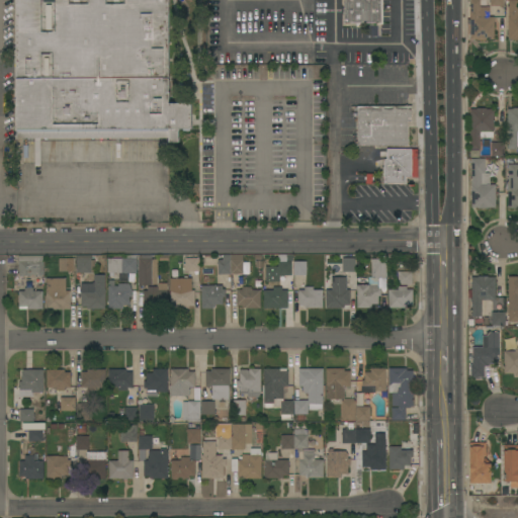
[(16,0),(168,0),(169,103),(192,103),(192,130),(179,130),(179,143),(169,143),(169,138),(17,139),(16,0)]
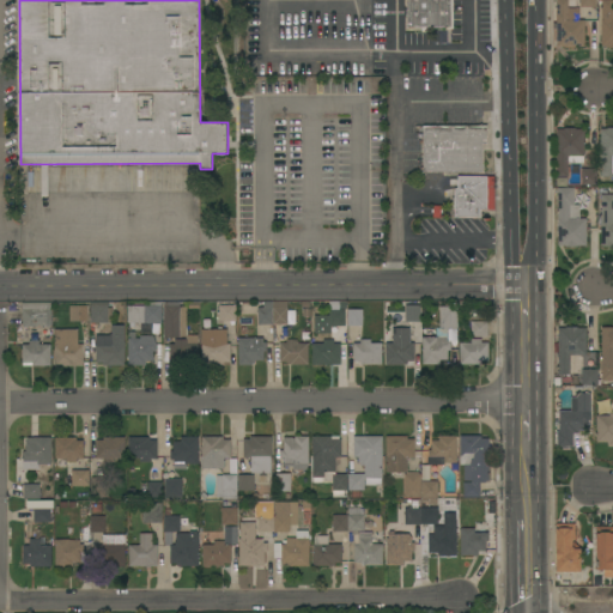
[(407,0),(453,0),(453,28),(426,28),(426,32),(423,32),(423,28),(407,28),(407,0)]
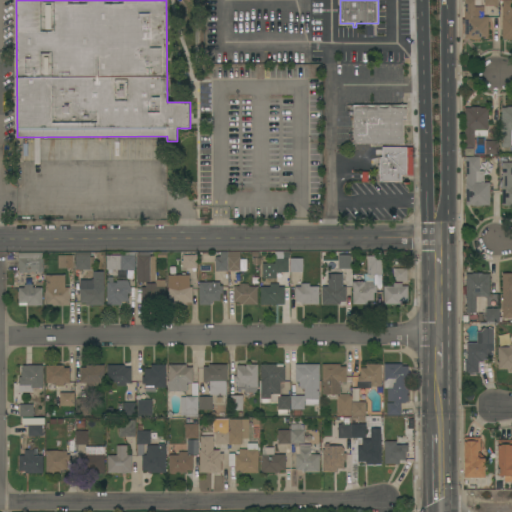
[(488,39),(480,39),(480,40),(471,40),(471,39),(464,39),(465,24),(462,24),(462,19),(465,19),(465,0),(481,0),(481,17),(488,17),(488,39)]
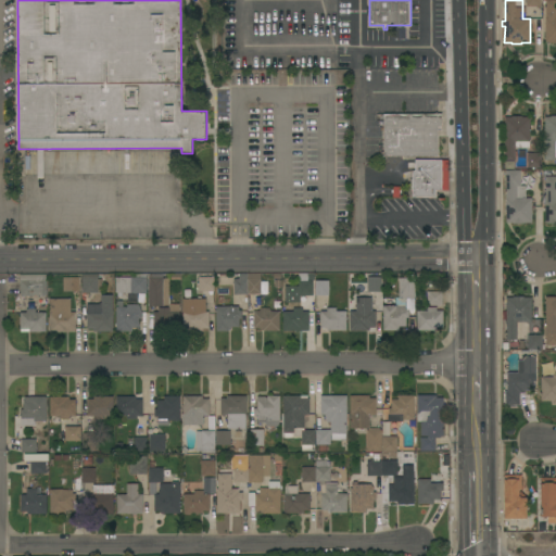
[(555,43),(552,43),(552,42),(548,42),(548,41),(545,41),(545,0),(555,0),(555,43)]
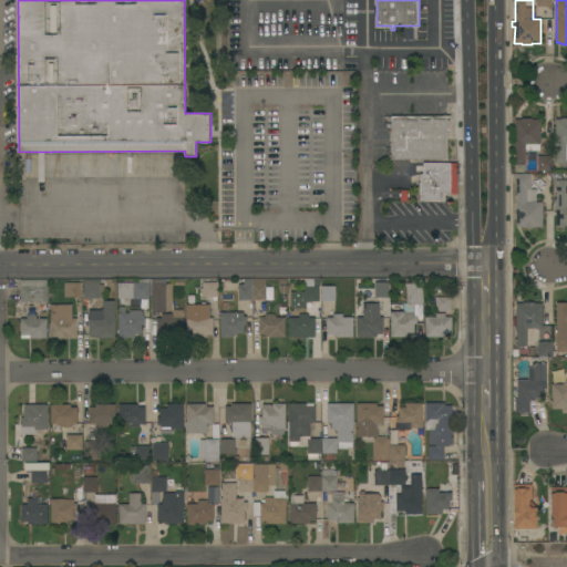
[(391,160),(391,116),(450,116),(450,133),(447,133),(446,160),(391,160)]
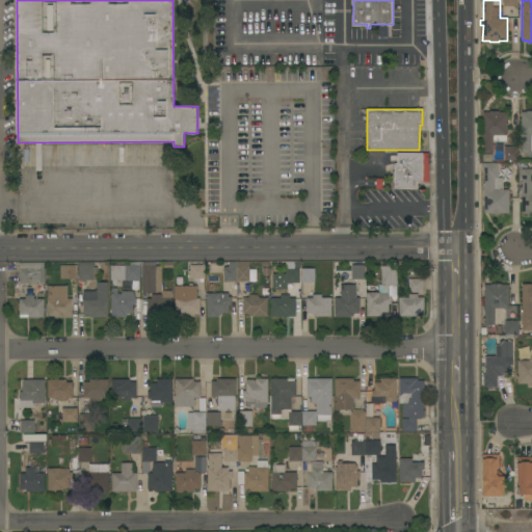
[(493,141),(493,154),(482,154),(482,112),(489,112),(489,111),(499,111),(499,112),(507,112),(507,136),(506,136),(506,141),(493,141)]
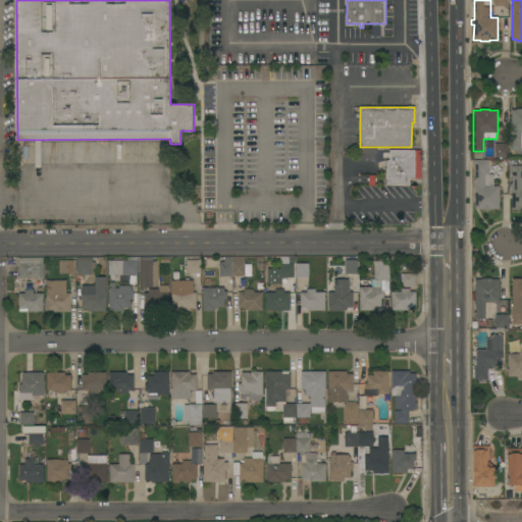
[(512,151),(511,110),(517,110),(517,109),(521,109),(521,149),(521,150),(512,151)]
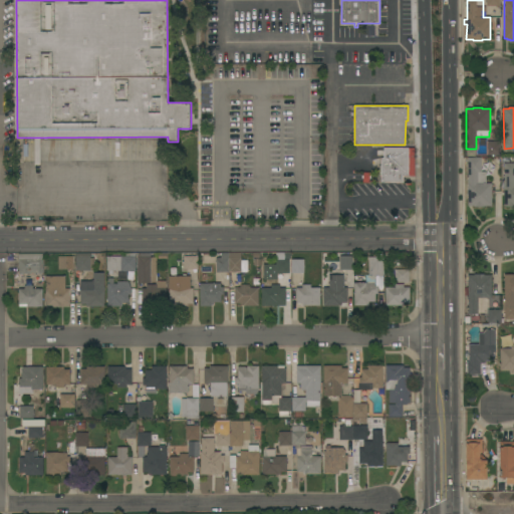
[(487,142),(500,142),(500,156),(487,156),(487,142)]
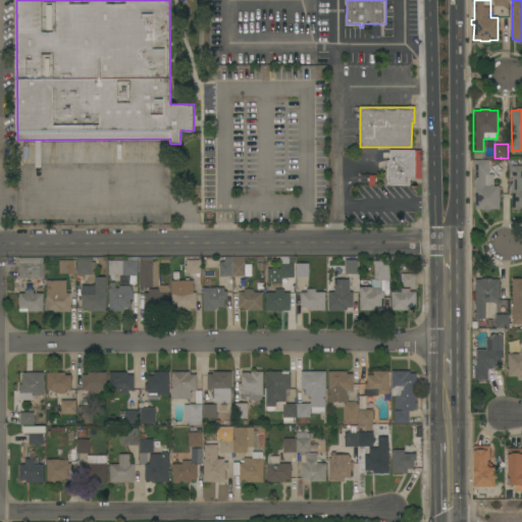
[(415,150),(415,151),(420,151),(420,178),(415,178),(415,179),(410,179),(410,186),(387,185),(387,178),(384,178),(385,168),(386,168),(387,161),(389,161),(389,150),(415,150)]
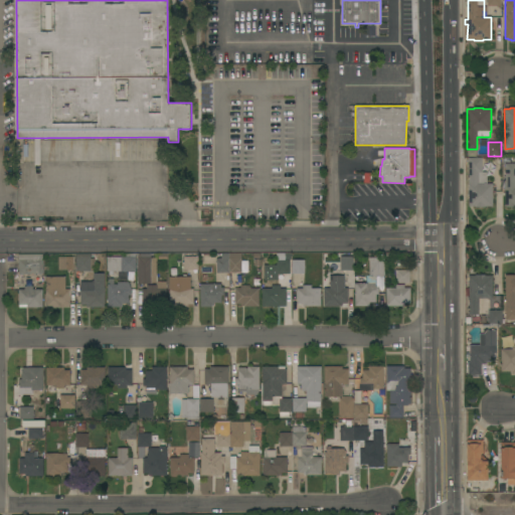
[(469,158),(482,158),(482,172),(487,172),(487,184),(492,184),(492,206),(485,206),(485,207),(484,207),(484,208),(476,208),(476,207),(475,207),(475,206),(469,206),(469,158)]
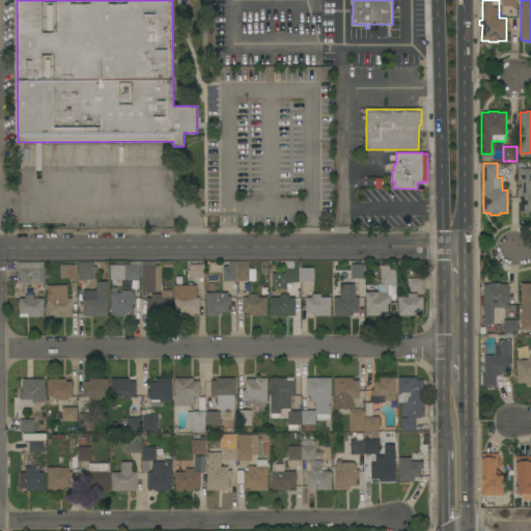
[(520,169),(530,169),(530,214),(521,214),(520,169)]
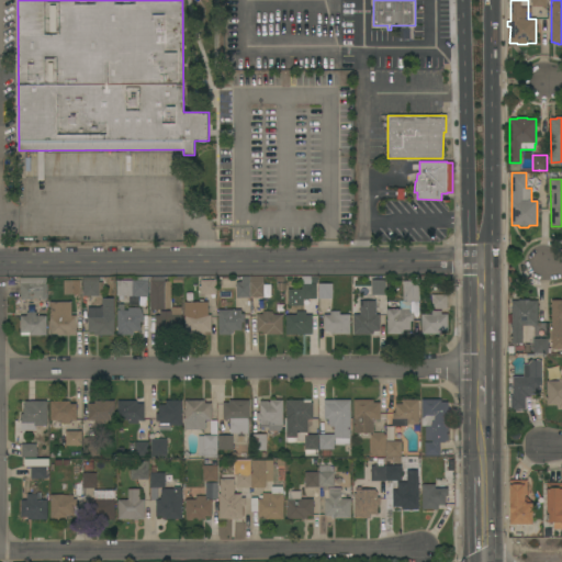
[(263,277),(263,284),(270,284),(270,298),(236,298),(236,282),(240,282),(240,276),(249,276),(249,277),(263,277)]
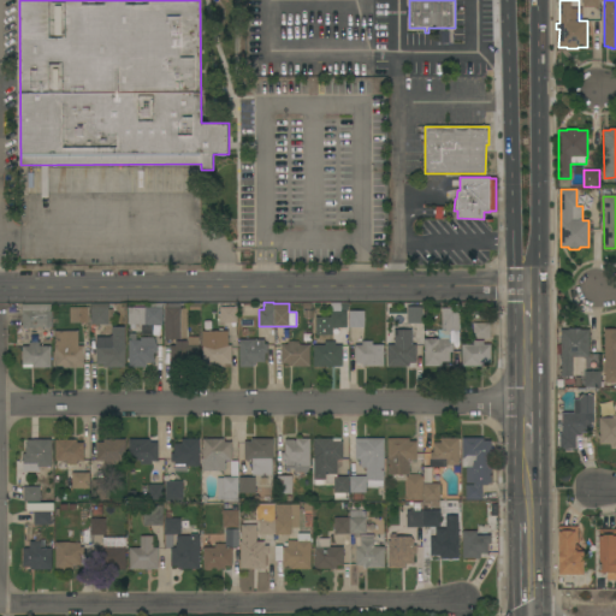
[(90,303),(107,303),(107,307),(108,307),(108,309),(112,309),(112,325),(90,325),(90,303)]
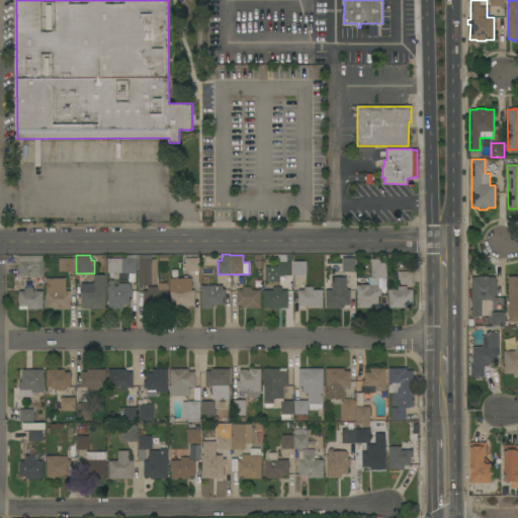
[(113,273),(113,269),(107,269),(107,258),(122,258),(122,255),(137,255),(137,273),(113,273)]
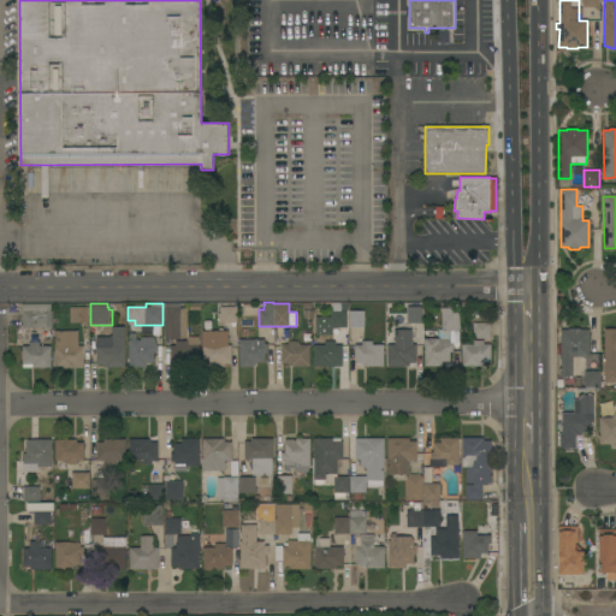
[(164,303),(179,303),(179,308),(187,308),(187,337),(199,337),(199,365),(170,365),(170,345),(176,345),(176,341),(187,341),(187,338),(181,339),(164,339),(164,303)]
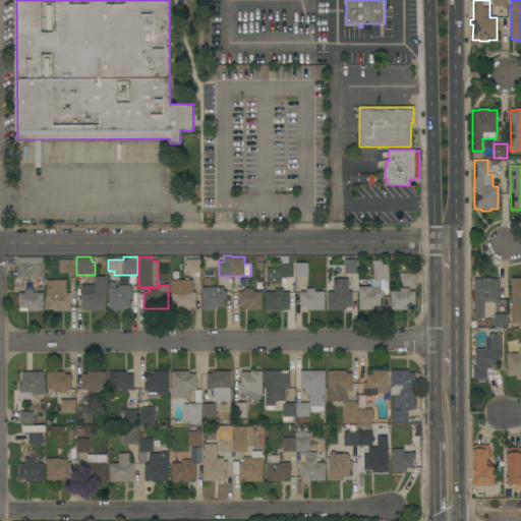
[(280,277),(280,282),(267,283),(267,268),(279,268),(279,264),(280,264),(280,257),(289,257),(289,259),(293,259),(293,277),(280,277)]
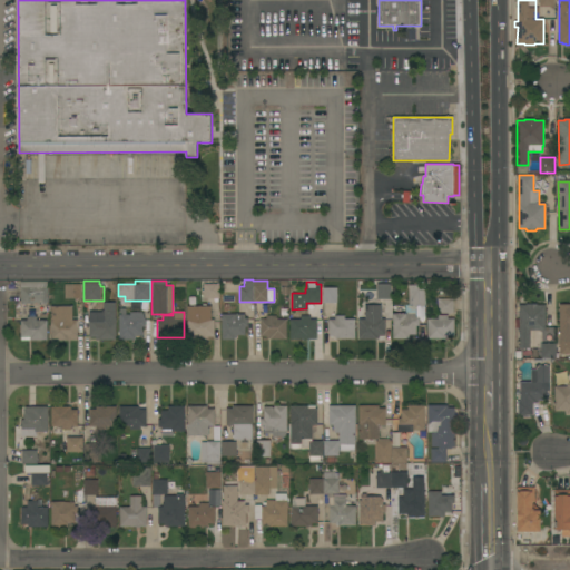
[(65,298),(65,284),(81,284),(81,298),(65,298)]
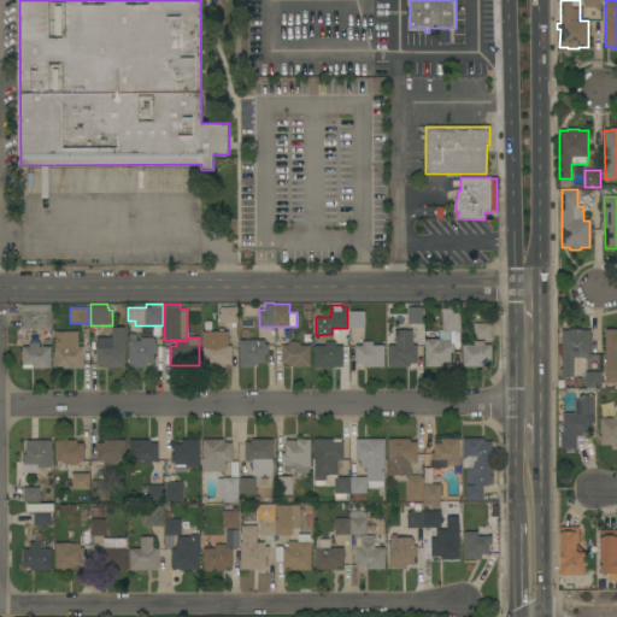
[(219,323),(219,307),(238,307),(238,323),(219,323)]
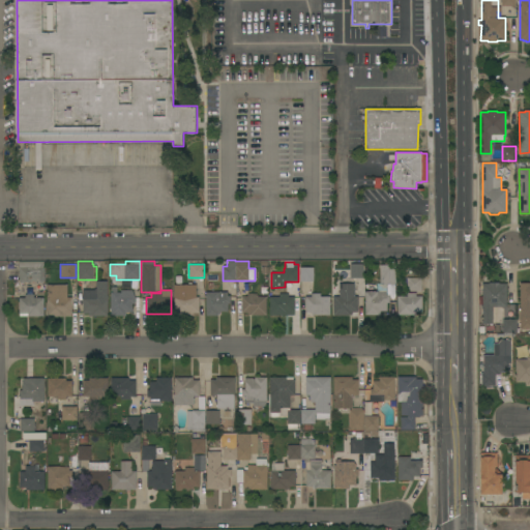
[(363,278),(350,277),(350,264),(363,264),(363,278)]
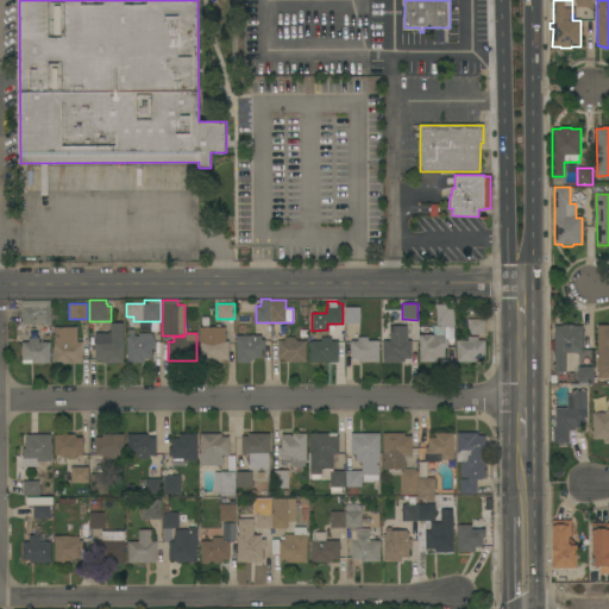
[(437,305),(454,305),(454,327),(453,327),(453,339),(446,339),(446,336),(445,336),(445,327),(439,327),(439,326),(437,326),(437,305)]
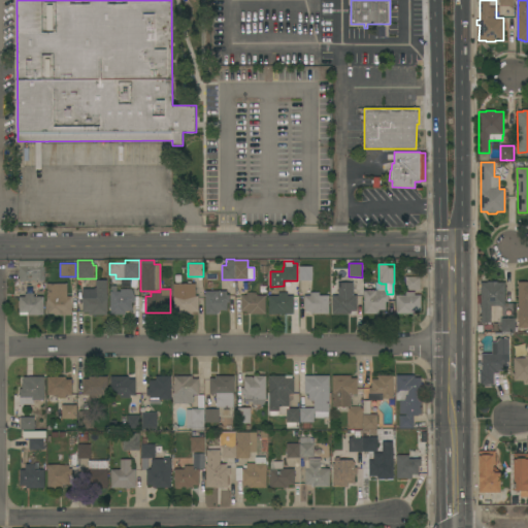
[(311,281),(299,281),(299,266),(312,266),(311,281)]
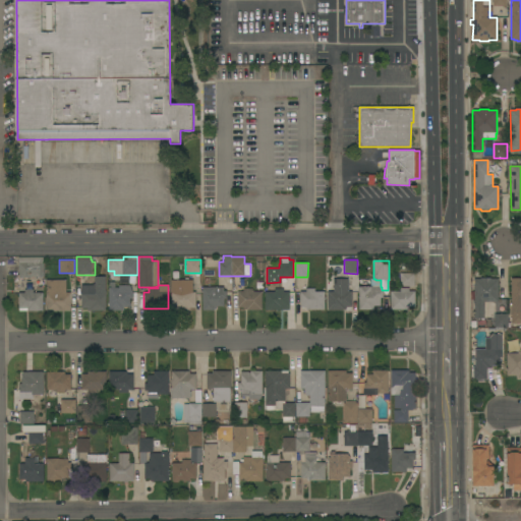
[(400,286),(400,274),(414,273),(414,286),(400,286)]
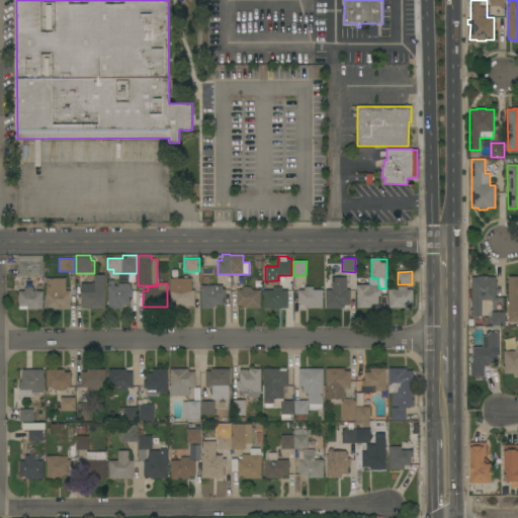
[(104,309),(87,309),(87,307),(81,307),(81,283),(94,283),(94,274),(104,274),(104,309)]
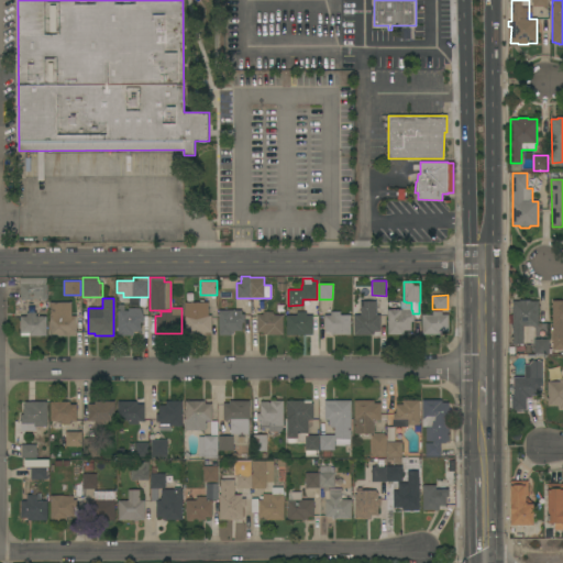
[(512,301),(519,301),(519,300),(530,300),(530,301),(538,301),(538,326),(536,326),(536,338),(533,338),(533,343),(523,343),(523,344),(512,344),(512,301)]
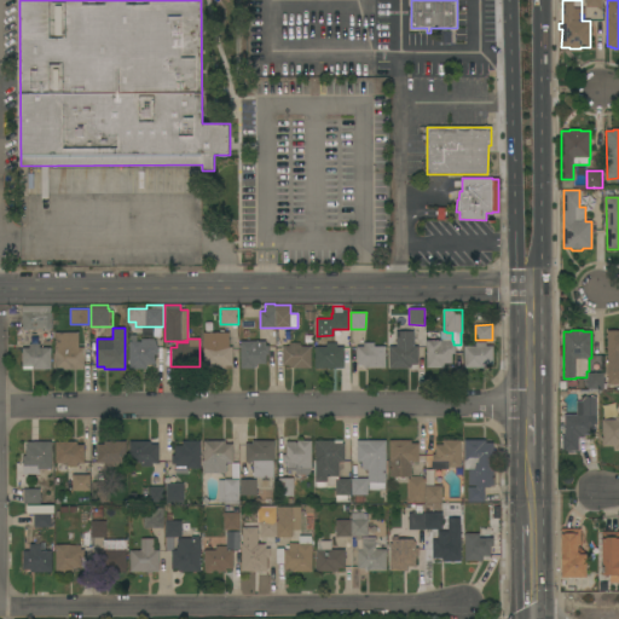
[(418,365),(411,365),(411,368),(389,368),(389,346),(391,346),(391,331),(414,331),(414,346),(418,346),(418,365)]
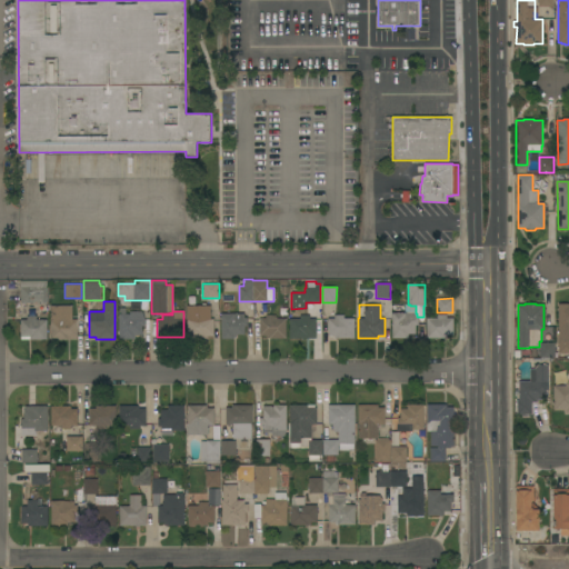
[(558,305),(568,305),(568,353),(558,353),(558,305)]
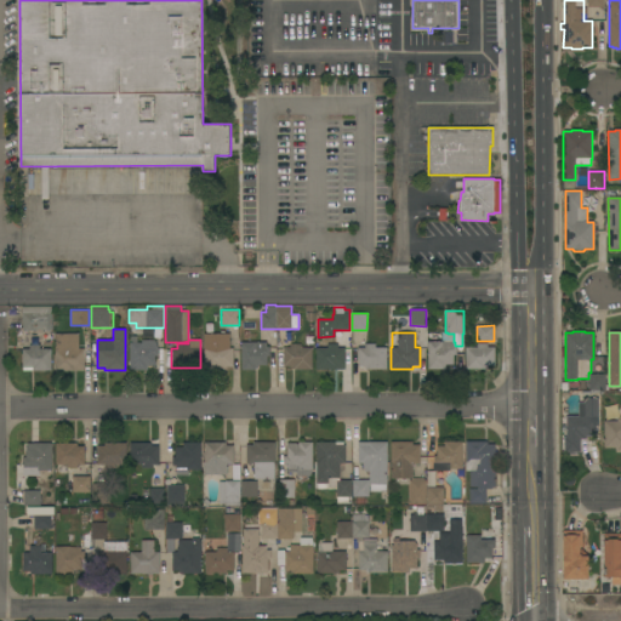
[(79,334),(79,348),(84,348),(84,366),(84,370),(56,370),(55,334),(79,334)]
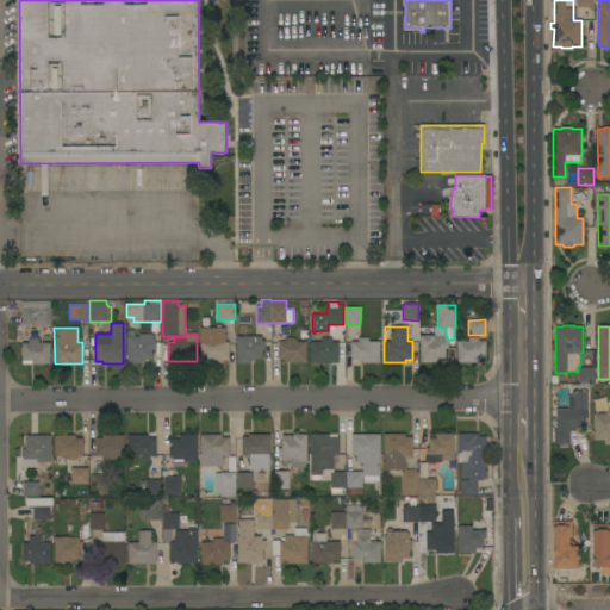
[(225,328),(225,342),(229,342),(229,360),(222,360),(222,363),(200,363),(200,328),(225,328)]
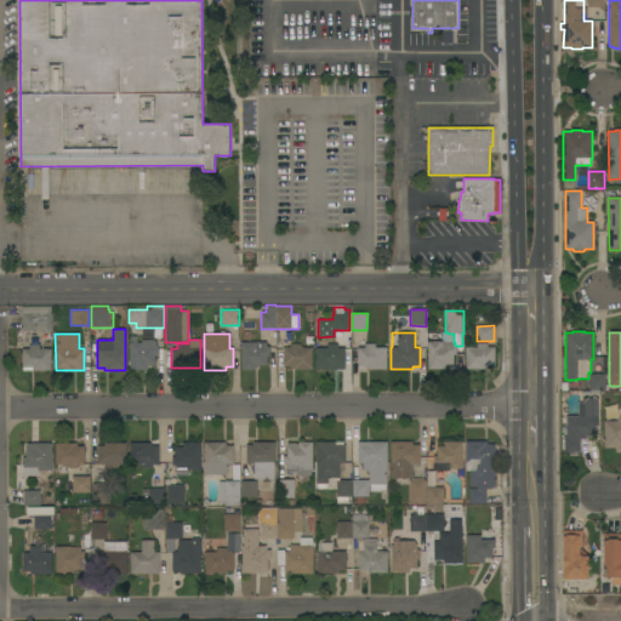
[(130,370),(130,342),(130,336),(137,336),(137,342),(141,342),(141,340),(164,340),(165,347),(158,347),(158,355),(155,355),(155,365),(147,365),(147,370),(130,370)]
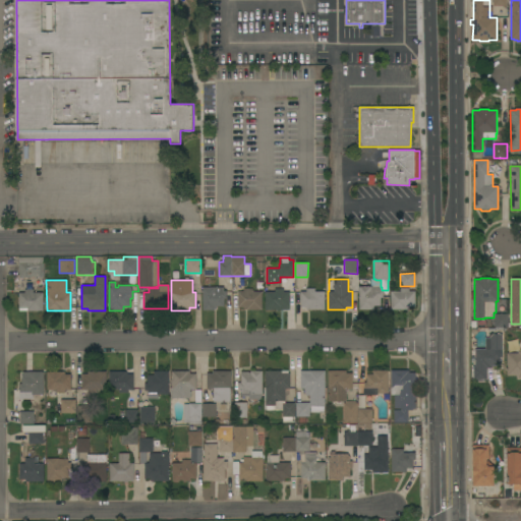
[(359,287),(370,286),(370,287),(380,287),(380,290),(383,290),(383,298),(381,298),(381,305),(373,305),(373,309),(359,309),(359,287)]
